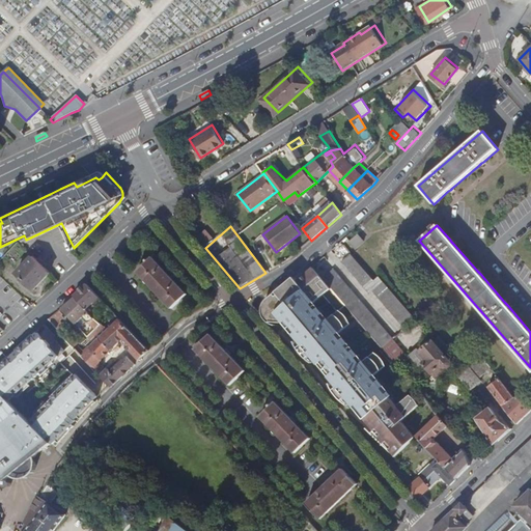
[(197,239),(205,248),(214,241),(205,231),(197,239)]
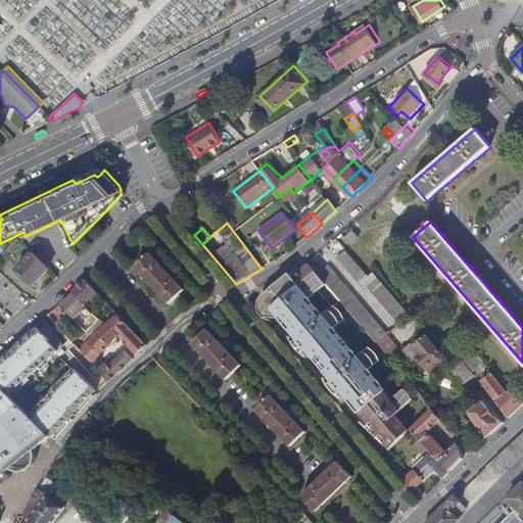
[(350,244),(358,237),(352,231),(345,238),(350,244)]
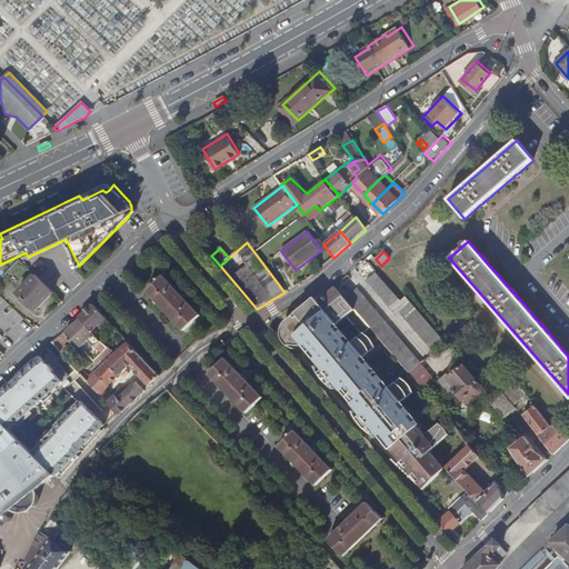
[(435,351),(446,342),(407,297),(401,300),(377,272),(376,271),(367,279),(396,313),(399,311),(435,351)]
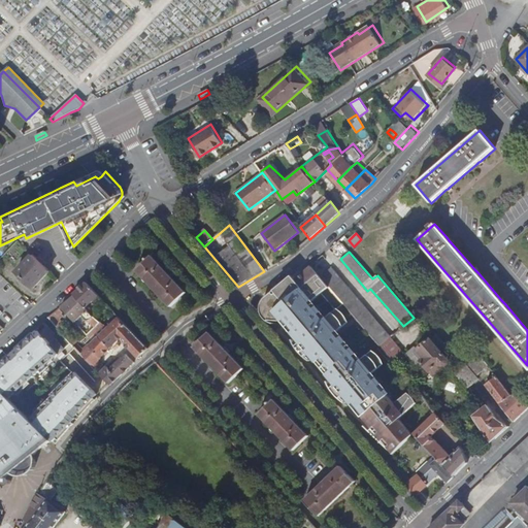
[(51,272),(34,256),(18,273),(35,289),(51,272)]
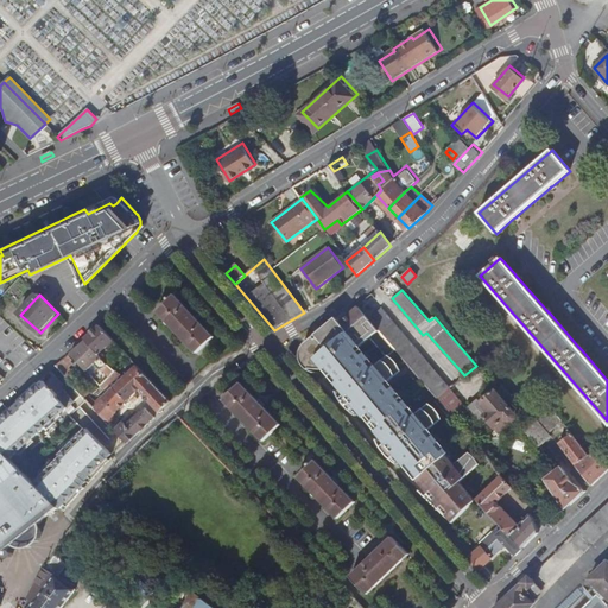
[(175,296),(157,314),(197,354),(215,337),(197,320),(198,318),(196,315),(192,312),(191,314),(175,296)]
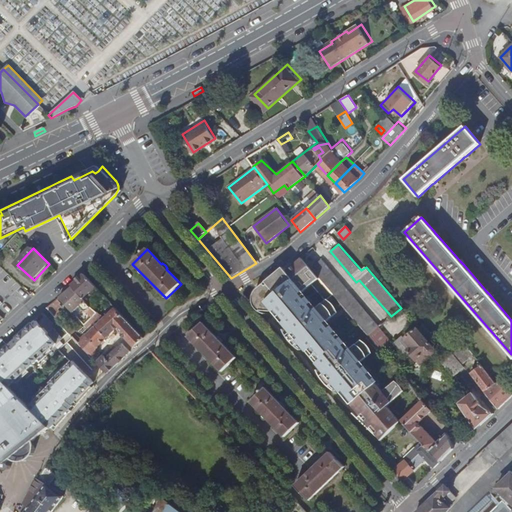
[(320,276),(312,266),(303,256),(296,262),(313,282),(320,276)]
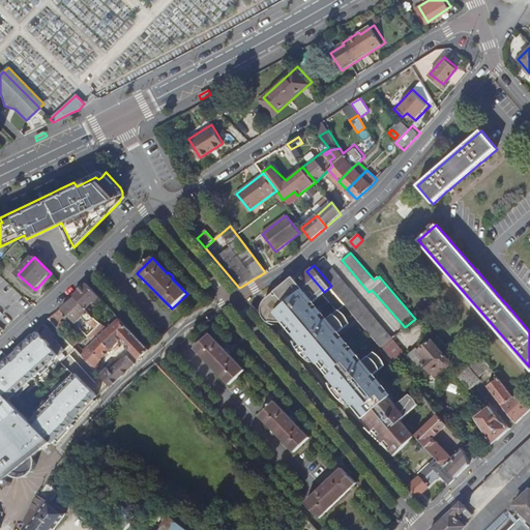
[(331,286),(333,287),(371,332),(383,347),(393,337),(333,267),(323,275),(331,286)]
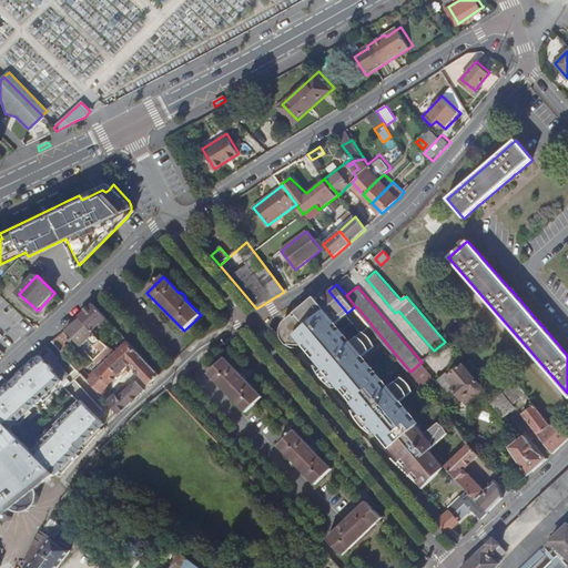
[(388,386),(376,373),(363,356),(376,344),(364,330),(350,342),(335,323),(347,313),(328,291),(318,298),(317,296),(291,320),(286,320),(284,325),(283,330),(290,338),(290,343),(304,343),(307,341),(317,353),(314,355),(323,366),(333,377),(342,387),(345,385),(352,393),(356,397),(353,401),(362,412),(372,423),(381,433),(384,430),(394,443),(391,446),(406,464),(405,465),(404,467),(411,474),(413,472),(425,486),(436,475),(434,472),(437,468),(440,472),(445,466),(430,450),(449,432),(440,419),(427,432),(401,402),(414,389),(402,375),(388,386)]
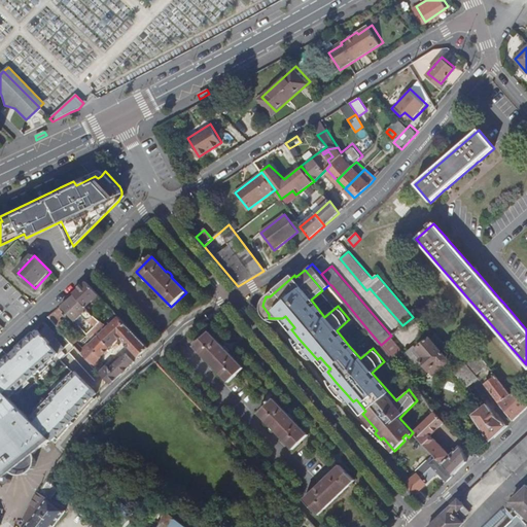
[(73,293),(74,295),(85,307),(98,295),(85,282),(73,293)]
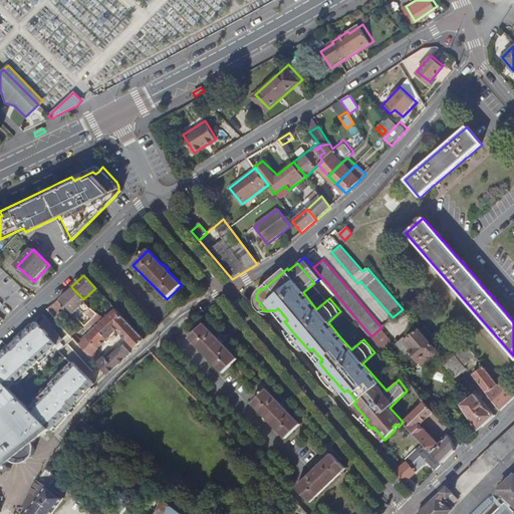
[(72,288),(59,298),(76,315),(78,313),(76,311),(81,305),(87,311),(90,309),(91,308),(83,299),(72,288)]
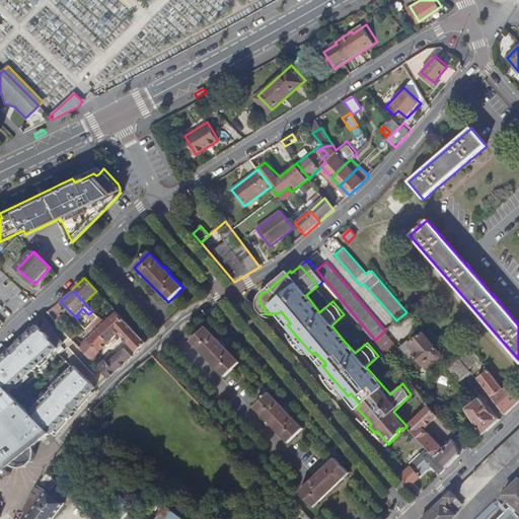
[(49,312),(61,326),(66,321),(59,314),(63,310),(61,308),(62,307),(59,304),(54,308),(53,307),(49,312)]
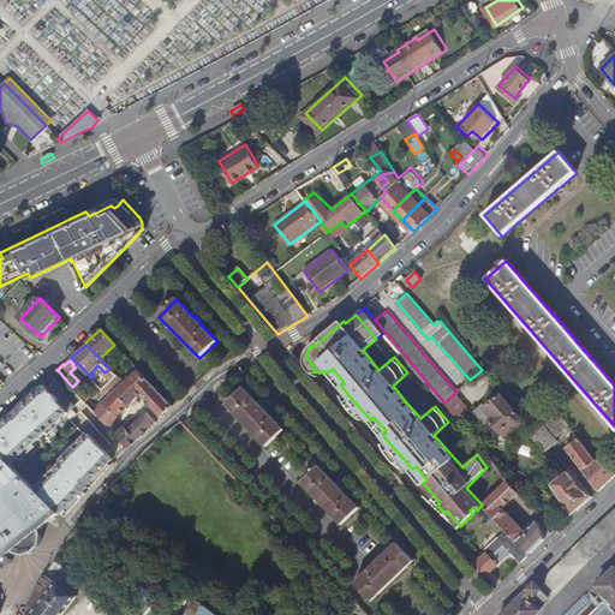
[(115,376),(108,370),(105,372),(103,375),(109,381),(115,376)]
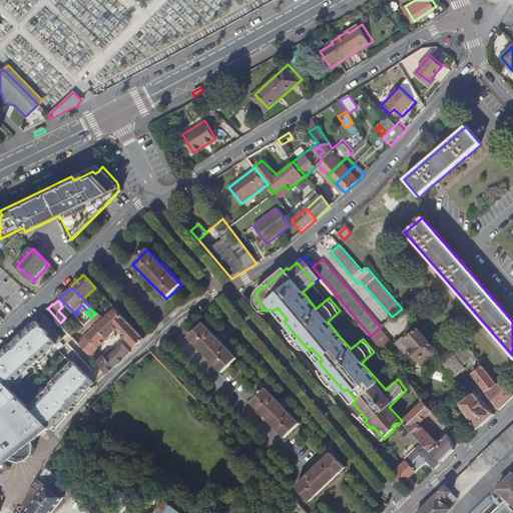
[(133,348),(142,338),(115,309),(105,317),(116,327),(116,328),(118,332),(133,348)]
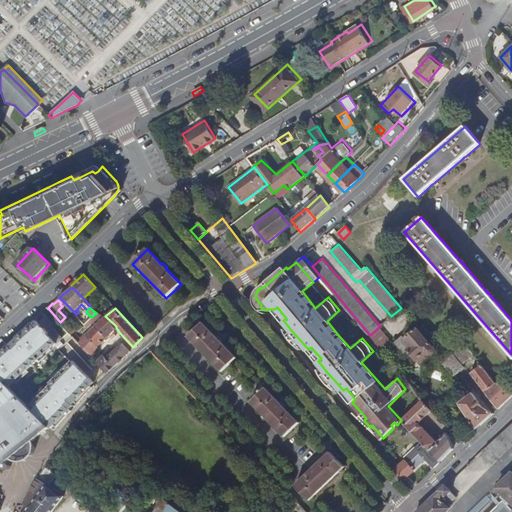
[(96,325),(105,317),(97,313),(85,325),(90,331),(96,325)]
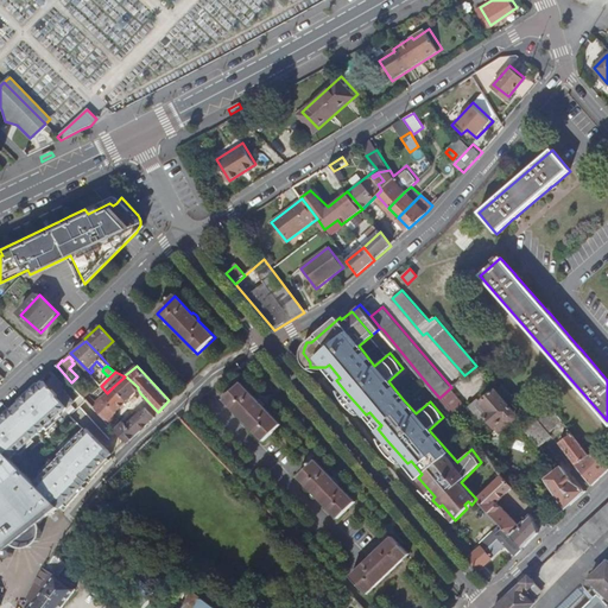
[(114,386),(125,399),(127,397),(132,401),(135,398),(132,393),(138,387),(125,375),(125,377),(114,386)]
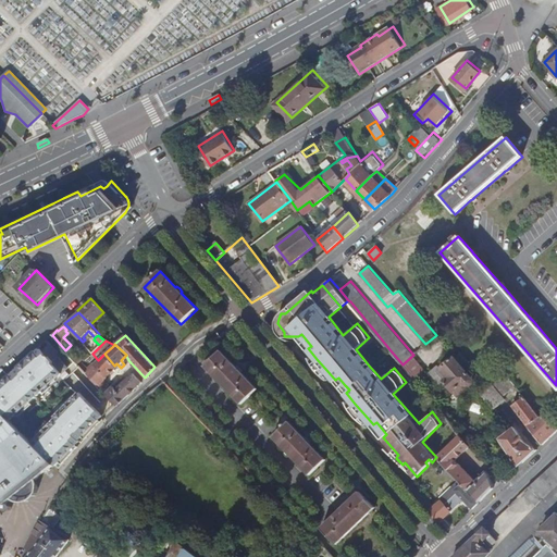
[(20,361),(14,367),(15,368),(8,375),(2,381),(0,379),(0,413),(1,415),(4,418),(7,420),(8,421),(60,373),(65,379),(72,373),(66,368),(46,345),(40,351),(38,348),(34,353),(32,350),(31,353),(26,356),(20,361)]
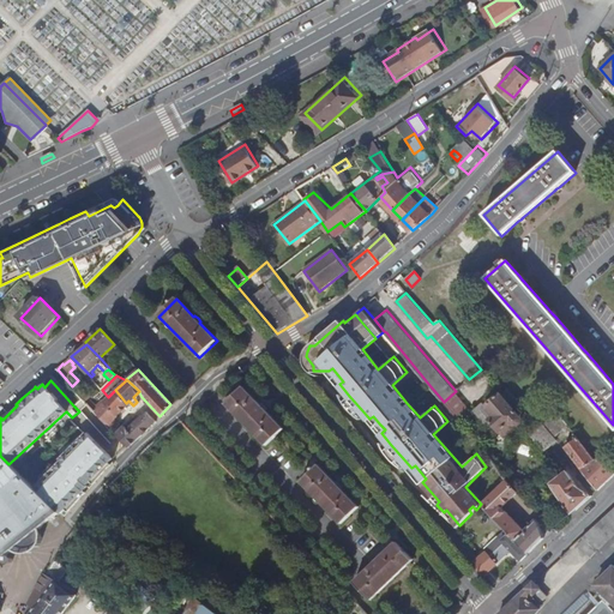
[(244,386),(227,403),(268,445),(284,429),(266,411),(269,409),(265,407),(263,403),(262,405),(244,386)]
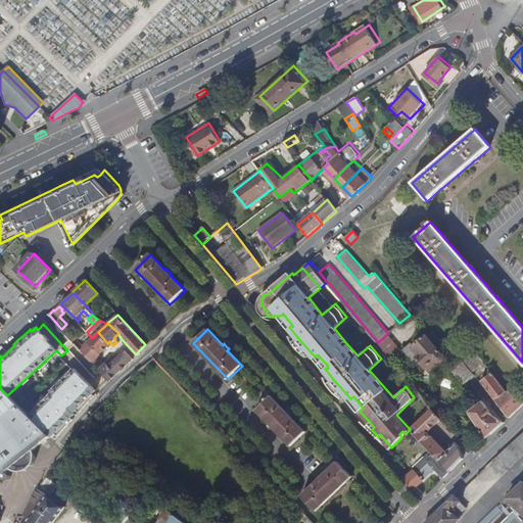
[(80,349),(87,357),(94,365),(96,367),(101,362),(95,355),(107,343),(98,332),(92,338),(83,346),(80,349)]
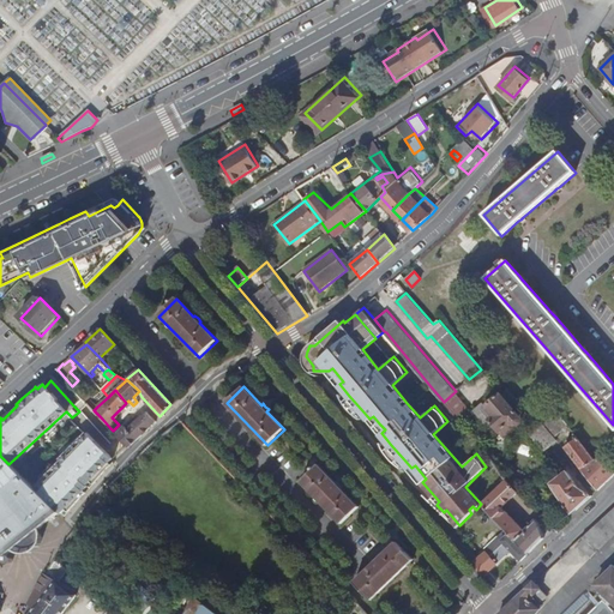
[(503,391),(501,393),(487,404),(495,414),(491,419),(501,431),(512,422),(516,425),(519,426),(524,421),(524,416),(503,391)]
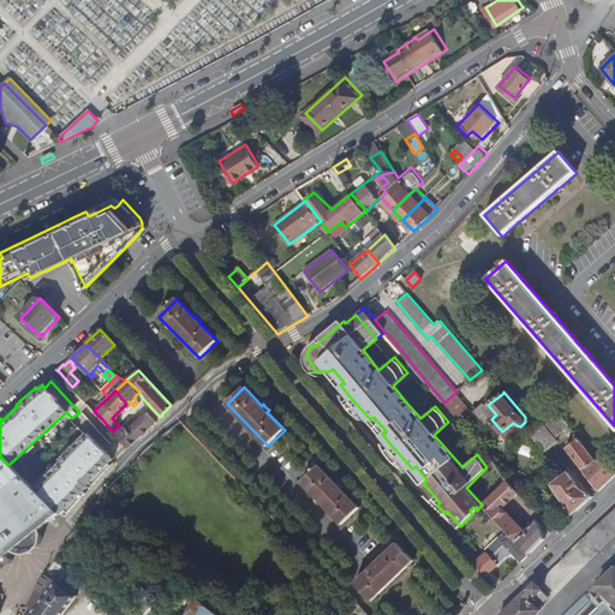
[(356,413),(360,408),(350,396),(345,400),(351,408),(356,413)]
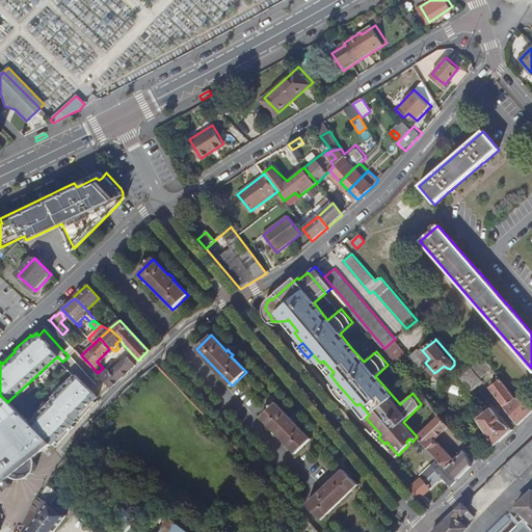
[(79,346),(76,349),(81,355),(84,352),(79,346)]
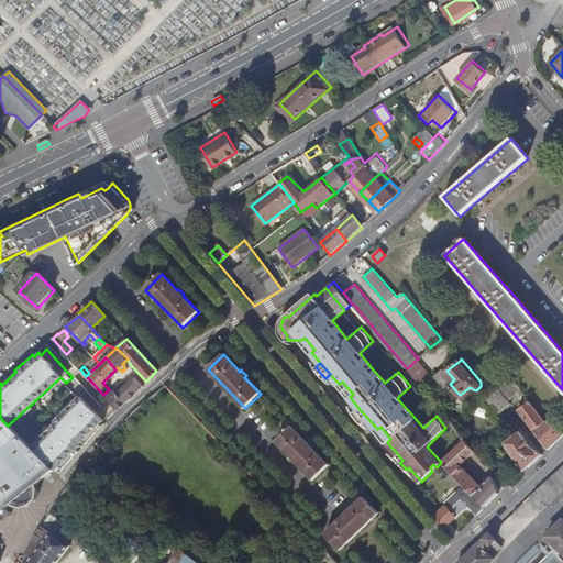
[(496,385),(510,401),(522,392),(515,384),(508,376),(496,385)]
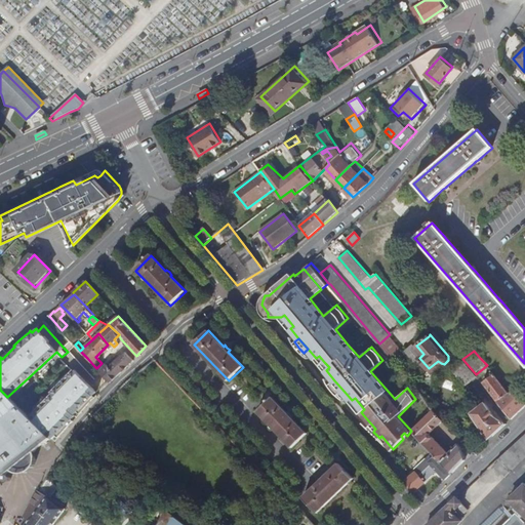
[(132,361),(132,360),(125,352),(118,358),(117,356),(114,359),(115,360),(109,366),(117,375),(132,361)]
